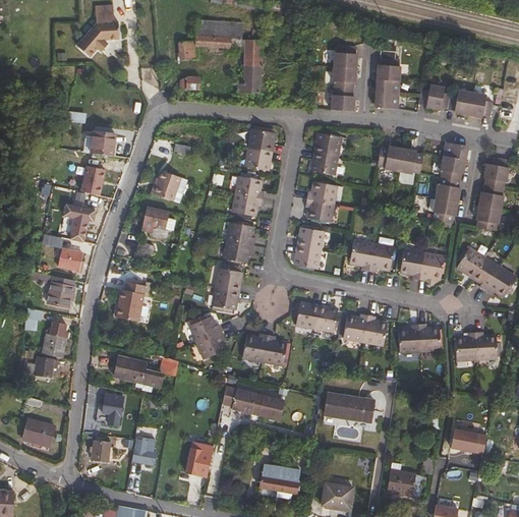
[(267,3),(255,0),(217,0),(264,12),(267,3)]
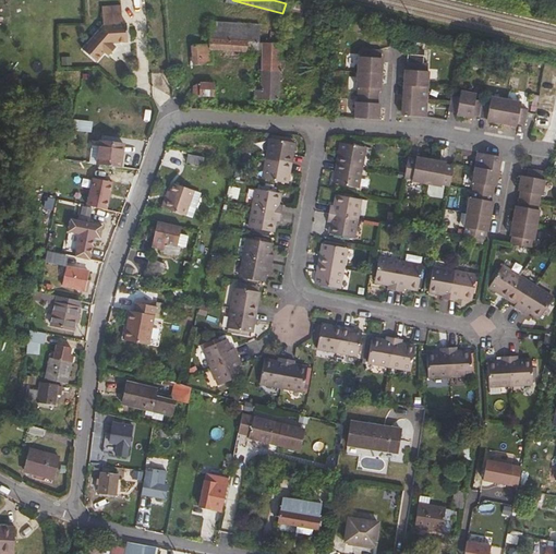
[(100,25),(81,49),(94,60),(103,51),(106,55),(112,46),(110,45),(110,43),(125,41),(124,23),(120,24),(120,12),(100,13),(100,25)]
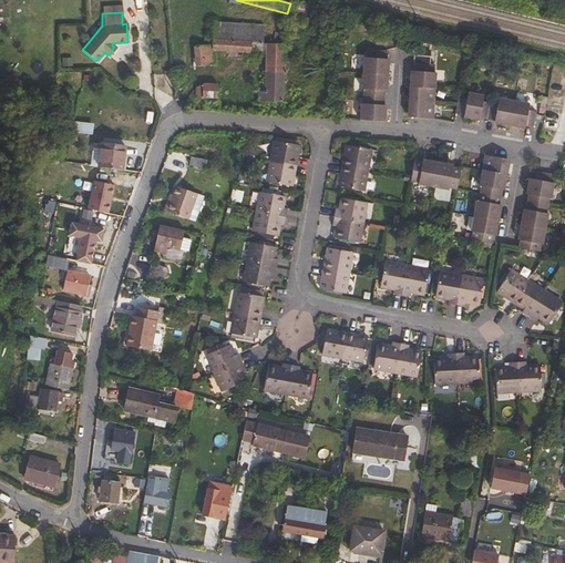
[(274,44),(265,44),(265,53),(263,93),(256,92),(256,99),(279,101),(284,39),(275,38),(274,44)]
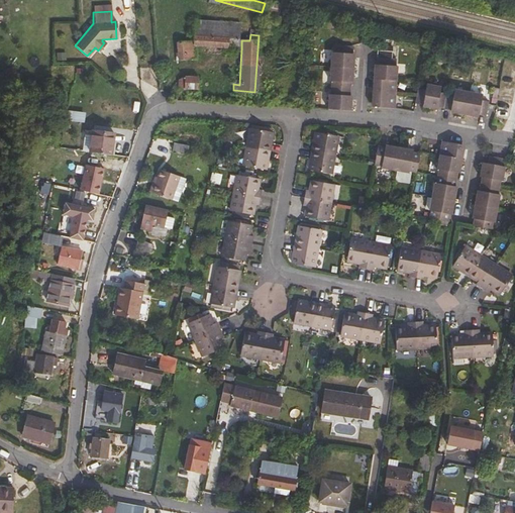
[(235,38),(193,35),(192,41),(177,42),(178,61),(193,60),(193,45),(235,47),(235,38)]
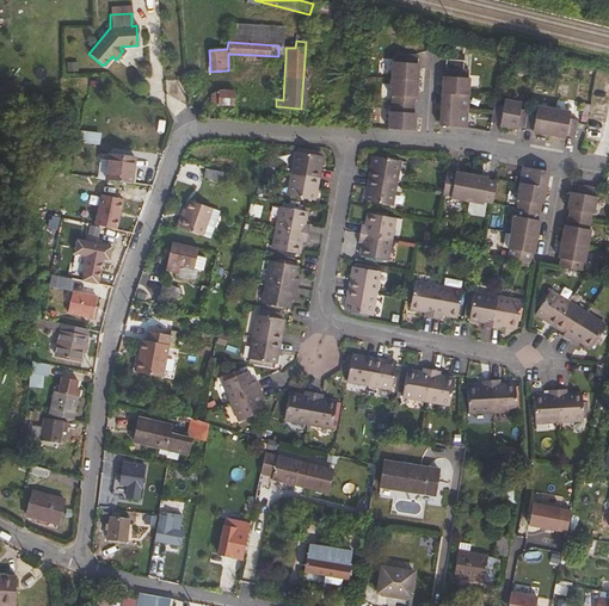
[(391,61),(389,79),(417,80),(418,62),(414,62),(416,54),(393,53),(392,61),(391,61)]
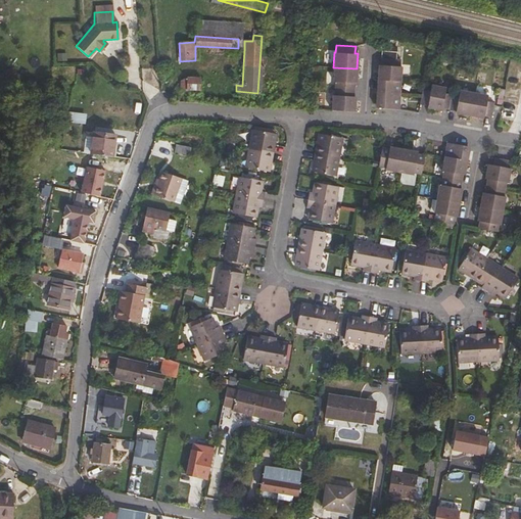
[(400,58),(395,58),(380,57),(380,64),(377,64),(377,78),(400,80),(401,66),(399,66),(400,58)]
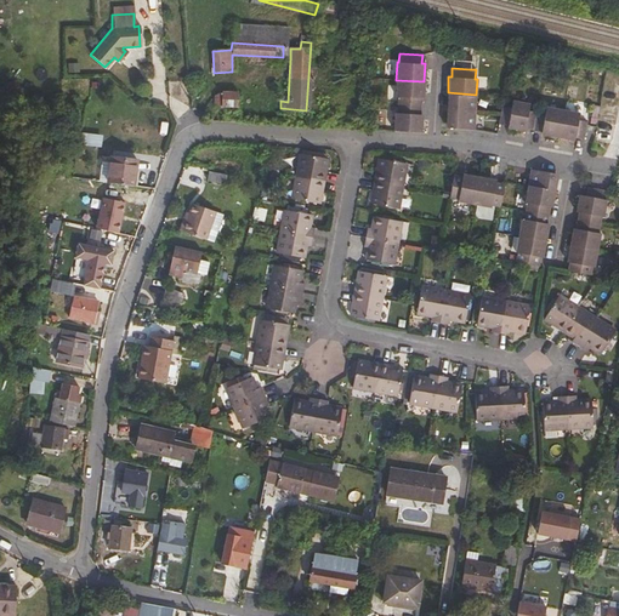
[(397,97),(397,106),(419,106),(420,98),(422,98),(424,81),(396,80),(395,97),(397,97)]
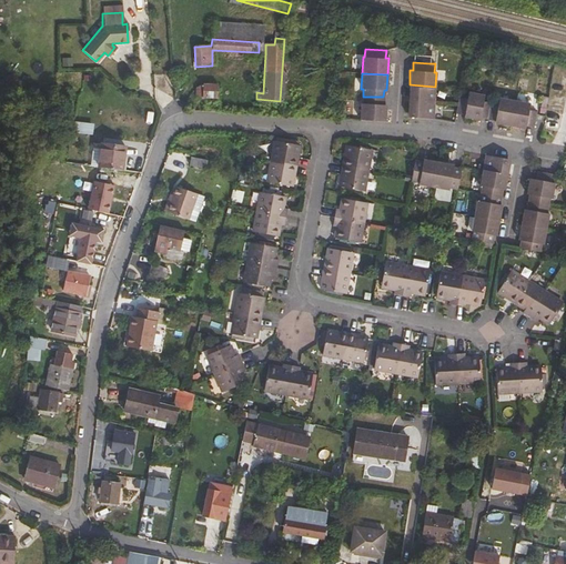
[(434,102),(435,87),(410,84),(408,101),(434,102)]
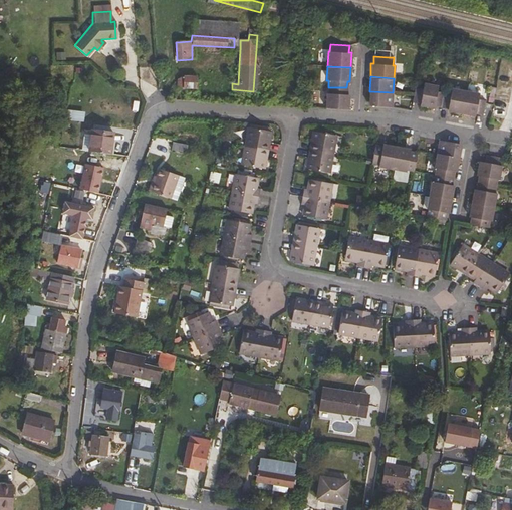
[(177,81),(176,86),(195,87),(195,79),(180,78),(177,81)]
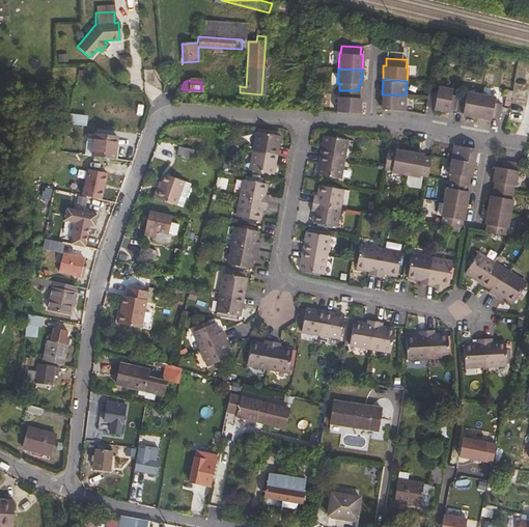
[(437,88),(434,105),(434,107),(447,109),(448,106),(455,108),(457,91),(450,90),(451,85),(438,83),(437,88)]
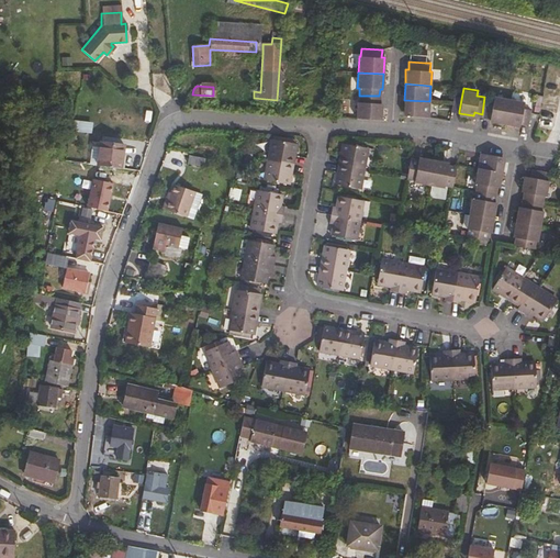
[(459,111),(462,93),(454,92),(452,102),(451,110),(459,111)]
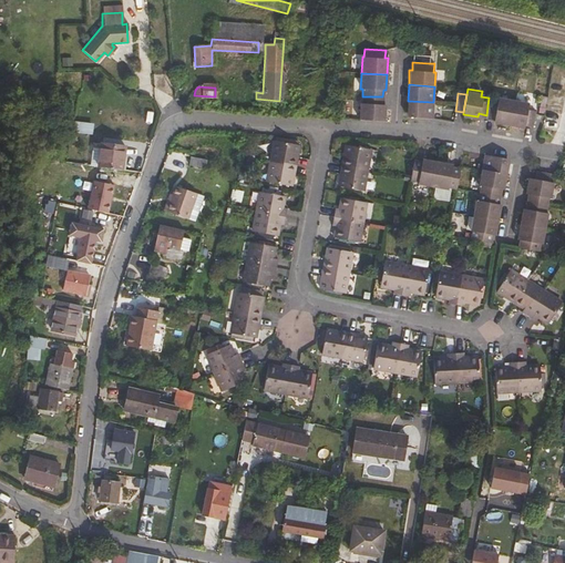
[(489,98),(486,115),(494,116),(494,119),(510,121),(513,95),(497,93),(496,99),(489,98)]
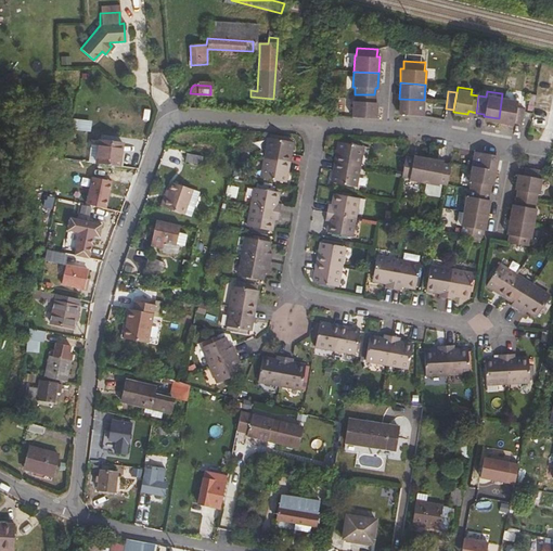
[(517,95),(502,93),(499,118),(514,122),(514,118),(522,119),(524,105),(524,102),(516,102),(517,95)]
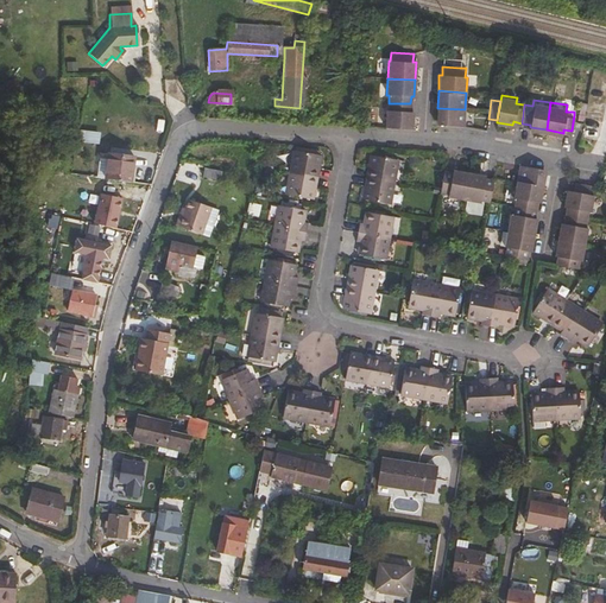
[(410,103),(389,103),(387,112),(386,112),(385,128),(412,129),(412,113),(410,113),(410,103)]
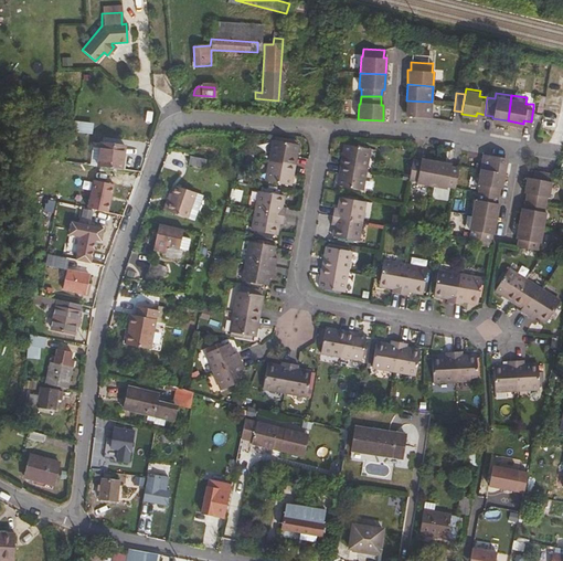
[(432,117),(432,102),(406,101),(405,116),(432,117)]
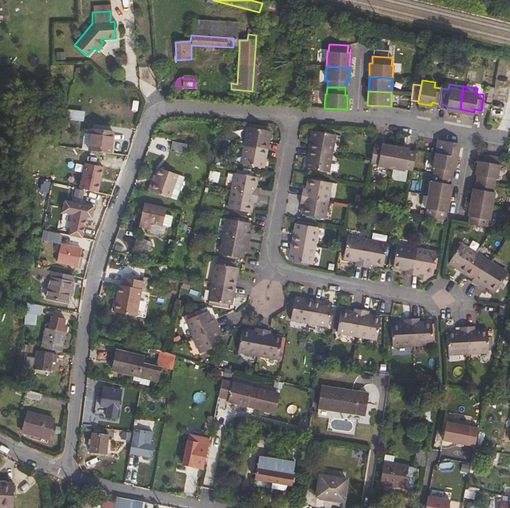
[(244,147),(265,150),(269,132),(247,128),(244,147)]
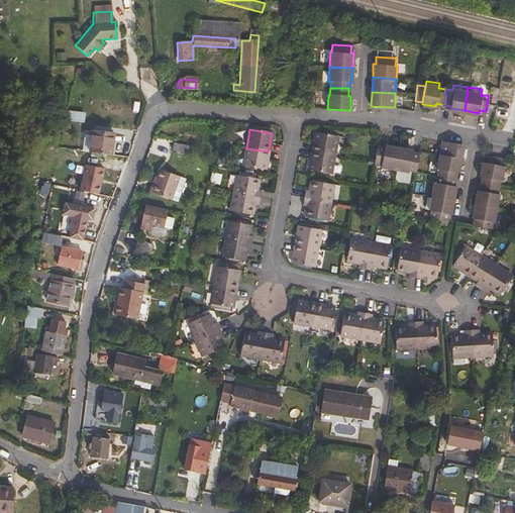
[(316,132),(313,151),(334,156),(338,136),(316,132)]
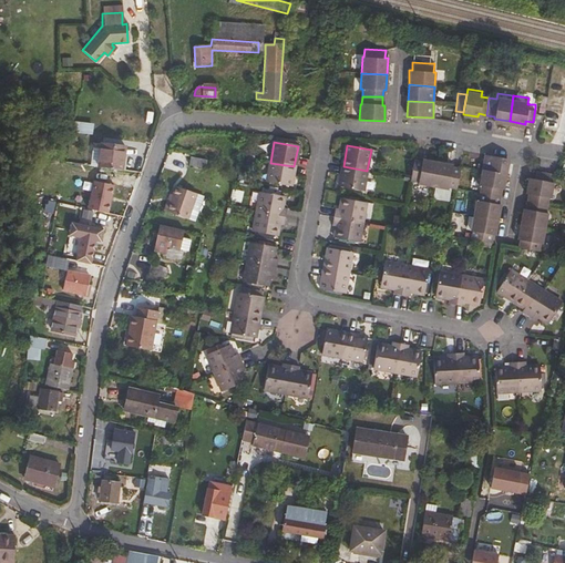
[(100,150),(95,172),(117,176),(122,154),(100,150)]
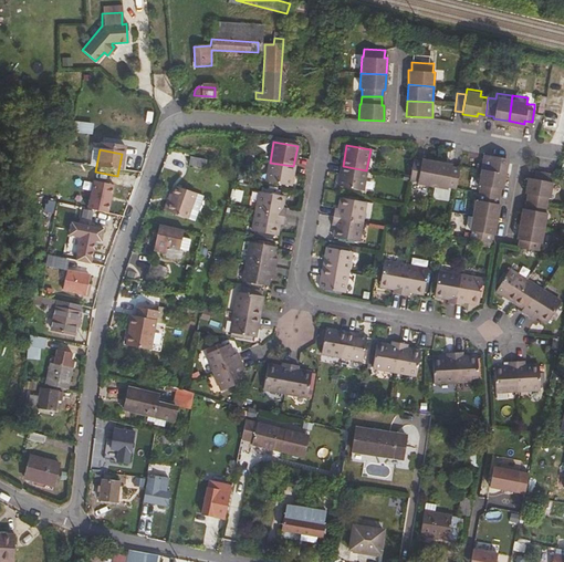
[(483,151),(481,167),(507,170),(509,155),(483,151)]
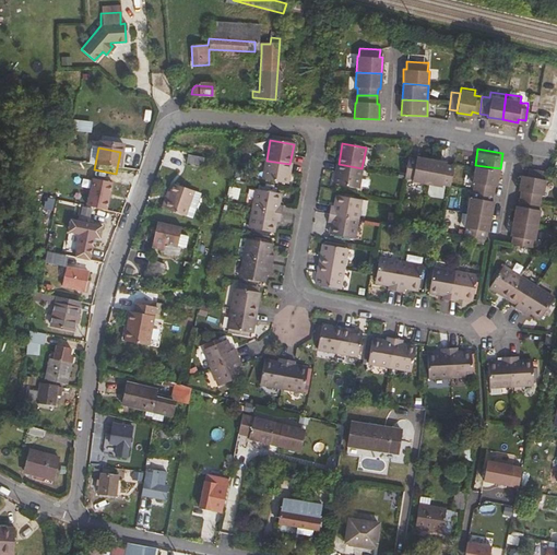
[(416,158),(410,157),(406,176),(406,178),(413,179),(413,180),(428,182),(433,157),(416,155),(416,158)]
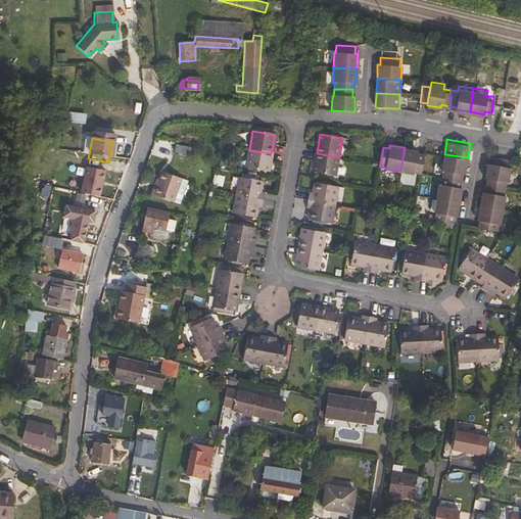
[(175,146),(173,153),(185,156),(187,150),(175,146)]
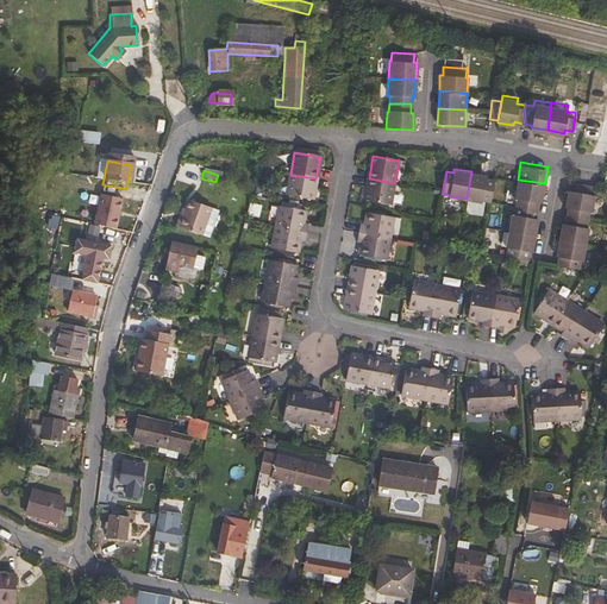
[(471,171),(467,199),(483,202),(483,200),(492,201),(495,178),(487,177),(487,174),(471,171)]
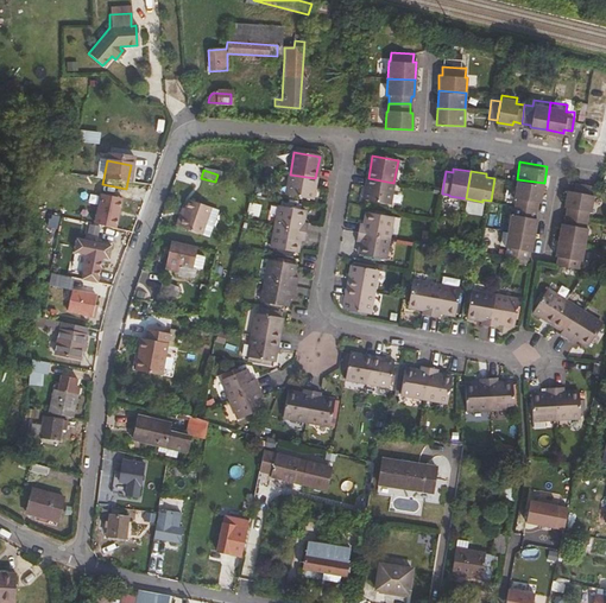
[(315,178),(290,175),(285,196),(311,201),(315,178)]
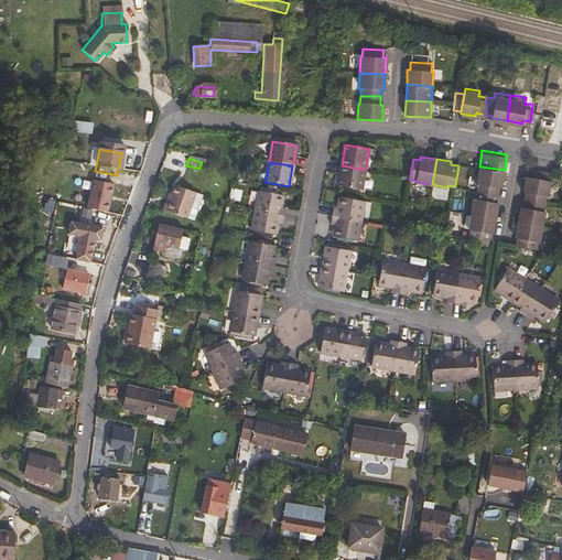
[(361,190),(365,170),(342,165),(337,185),(361,190)]
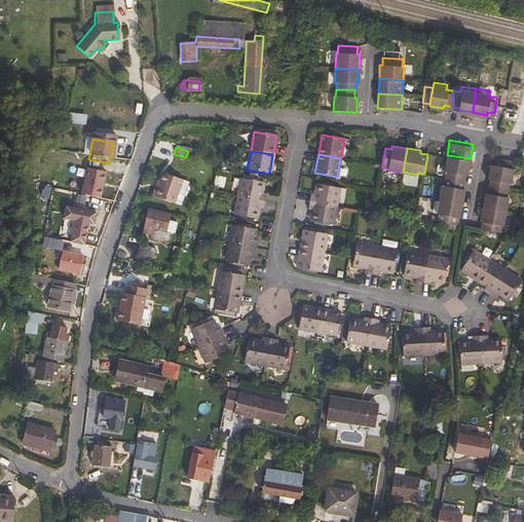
[(497,154),(496,162),(512,164),(513,156),(497,154)]
